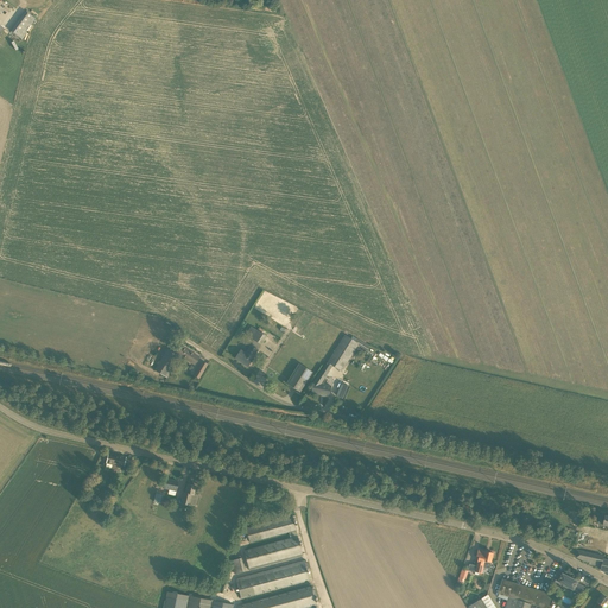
[(11,31),(21,39),(27,33),(25,32),(35,19),(25,11),(11,31)]
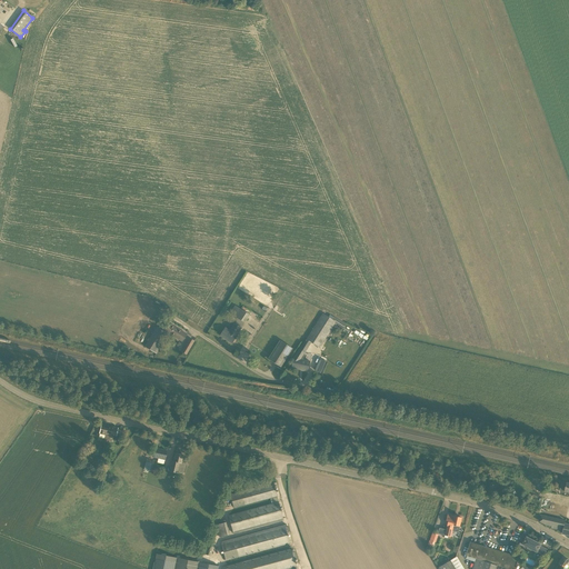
[(246,322),(250,315),(236,306),(230,313),(246,322)]
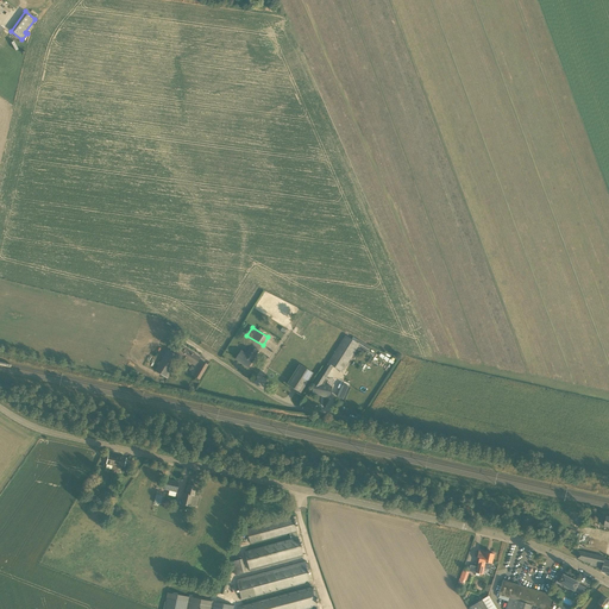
[(356,343),(346,336),(315,383),(313,394),(330,397),(332,387),(325,385),(327,378),(333,366),(343,372),(360,345),(359,344),(356,341),(356,343)]
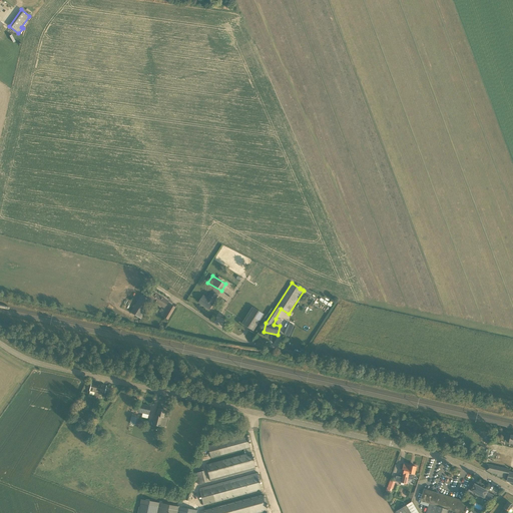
[(168,301),(150,290),(145,297),(141,295),(130,313),(139,318),(149,300),(153,302),(164,308),(168,301)]
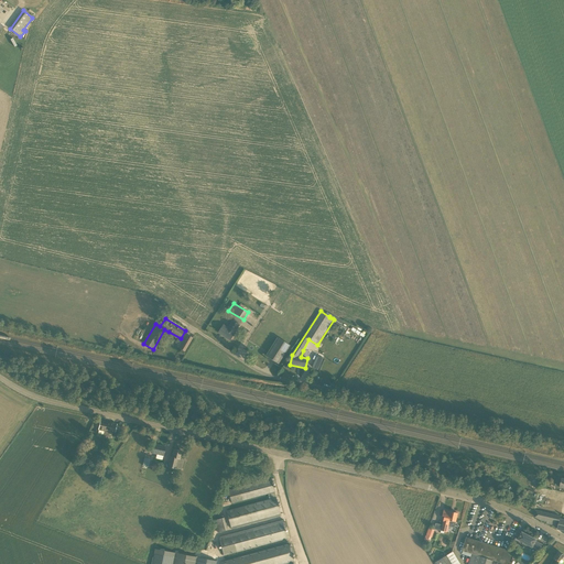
[(228,328),(224,325),(219,333),(230,340),(235,333),(237,329),(239,326),(232,322),(228,328)]
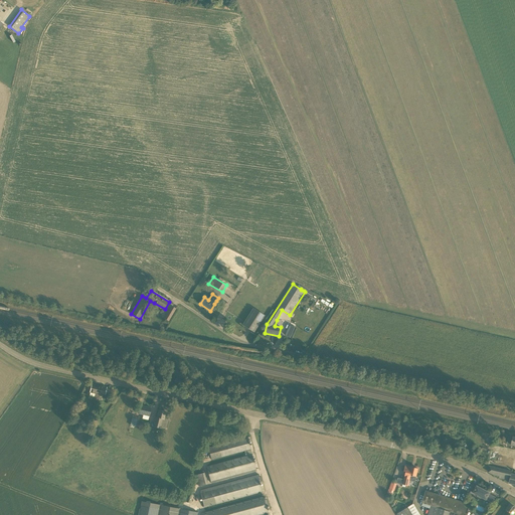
[(168,321),(173,313),(176,309),(171,306),(164,319),(168,321)]
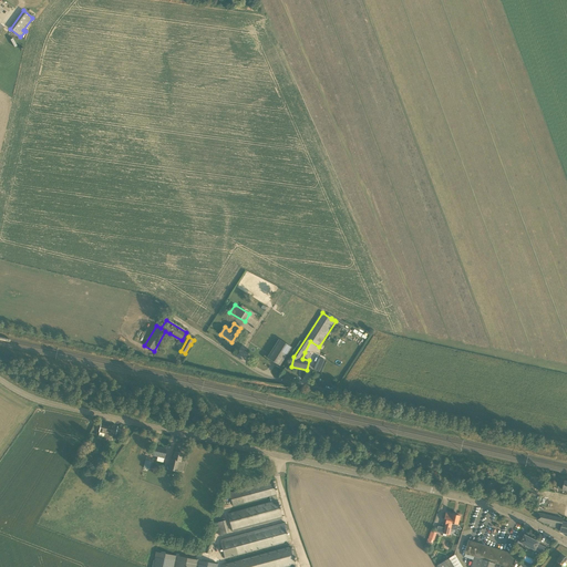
[(280,366),(282,361),(291,348),(280,340),(269,359),(280,366)]
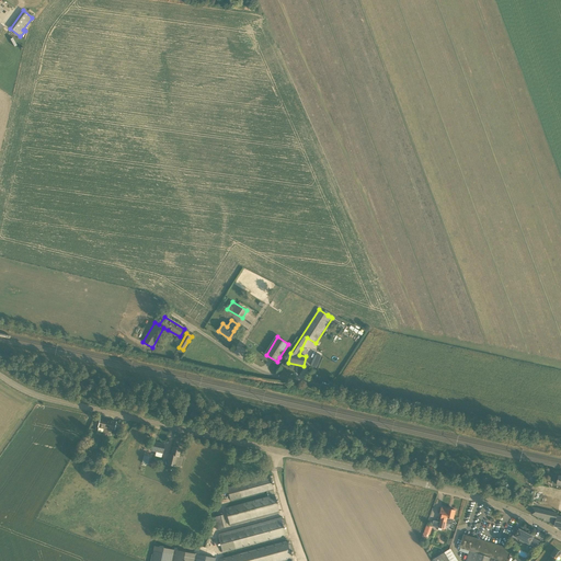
[(115,431),(116,422),(100,419),(98,427),(99,427),(98,432),(104,433),(103,435),(107,436),(109,430),(115,431)]
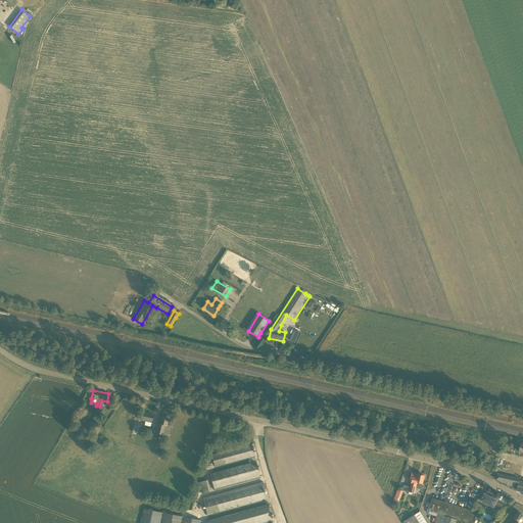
[(151,423),(152,420),(153,415),(143,412),(141,420),(151,423)]
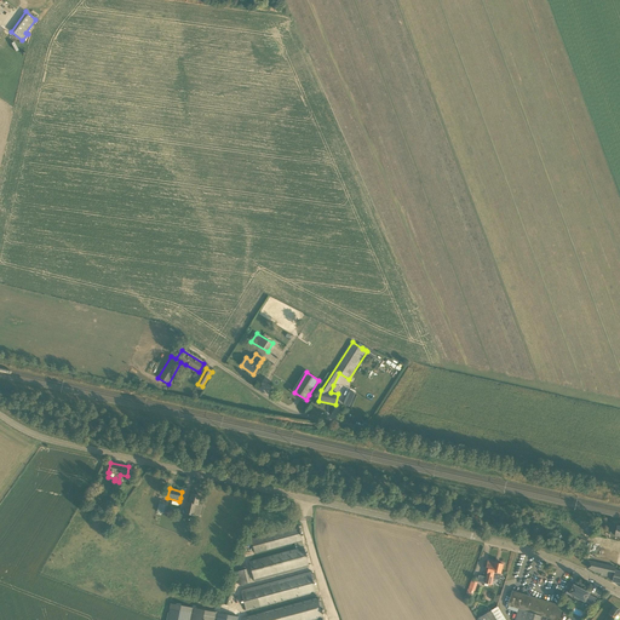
[(200,505),(197,505),(200,495),(191,494),(189,503),(187,501),(184,512),(193,515),(197,516),(200,505)]
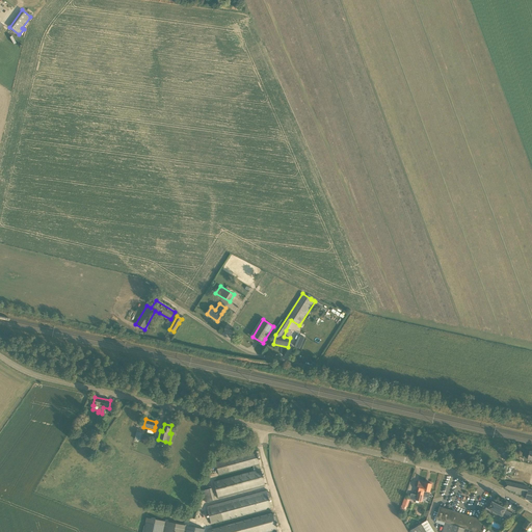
[(531,461),(531,451),(523,450),(521,458),(531,460),(531,461)]
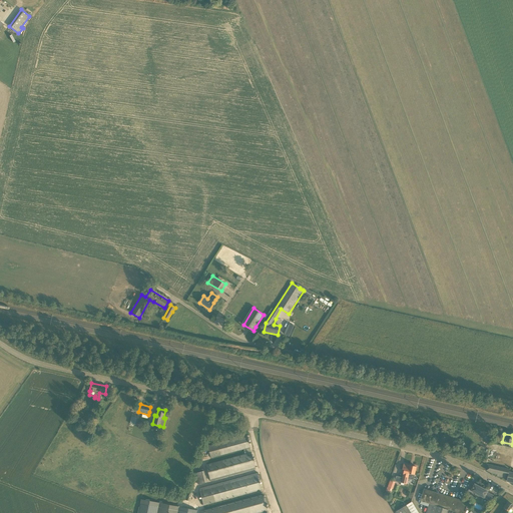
[(255,469),(246,436),(207,446),(210,458),(229,454),(243,449),(245,454),(206,465),(210,481),(255,469)]
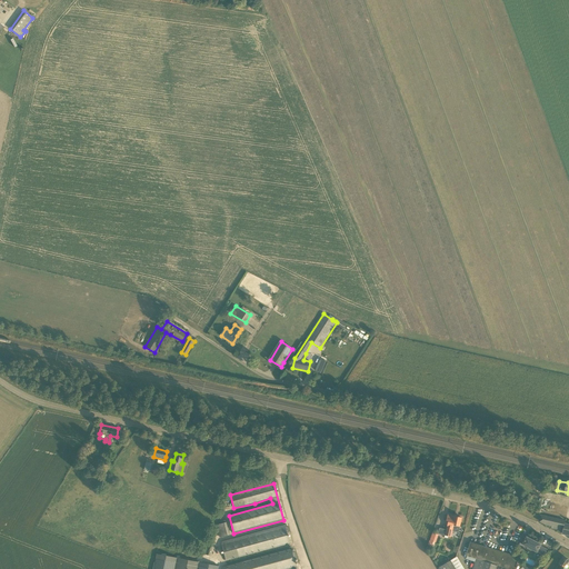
[(568,523),(565,523),(565,521),(543,516),(537,513),(536,520),(539,521),(546,525),(552,527),(551,528),(558,529),(558,530),(562,531),(562,533),(568,535),(568,523)]
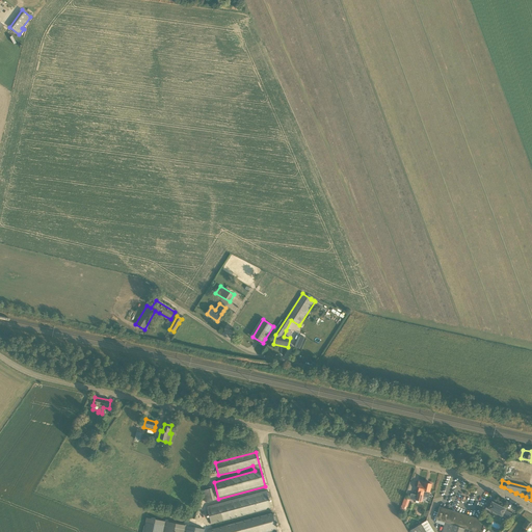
[(429,498),(430,493),(432,484),(419,481),(418,486),(419,487),(417,501),(419,501),(422,502),(423,497),(429,498)]
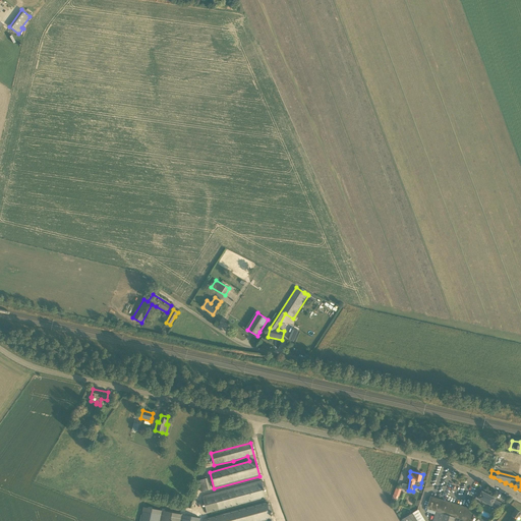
[(211,489),(208,478),(207,476),(203,477),(203,479),(199,480),(201,485),(199,486),(201,493),(211,489)]
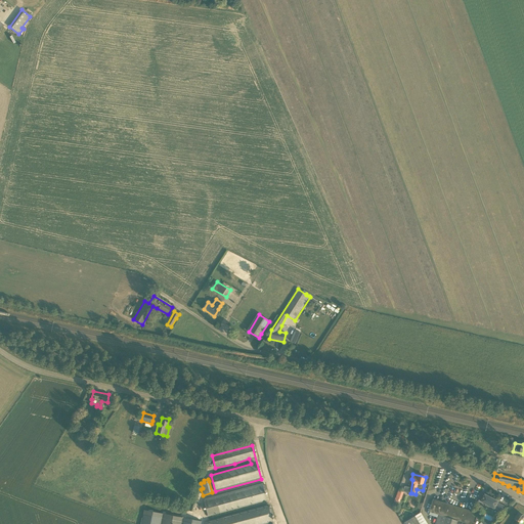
[(205,498),(206,501),(204,501),(208,516),(262,501),(267,499),(265,490),(267,489),(265,485),(264,485),(264,483),(205,498)]
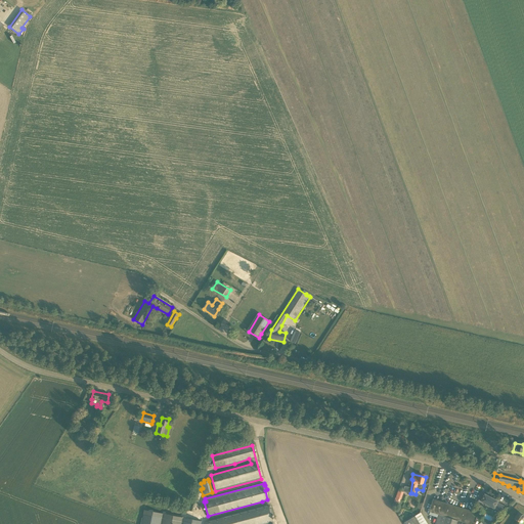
[(482,500),(484,496),(482,496),(483,495),(479,493),(477,498),(475,501),(479,505),(481,500),(482,500)]
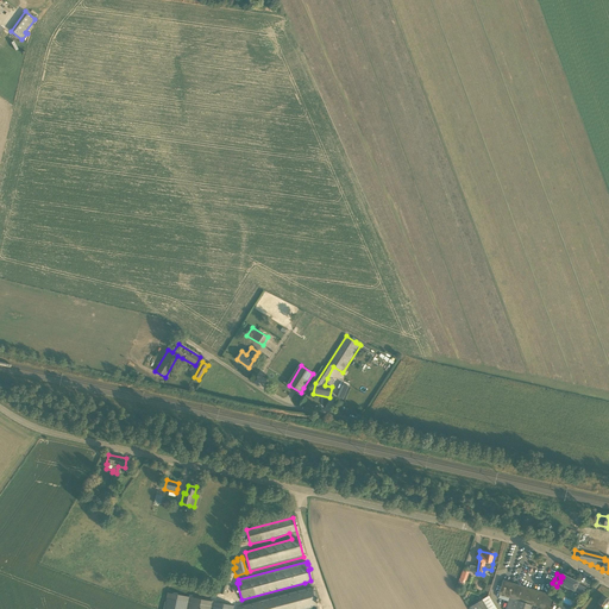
[(586,589),(578,584),(579,583),(564,575),(563,577),(560,582),(559,583),(565,585),(564,588),(569,590),(570,588),(575,591),(575,590),(583,595),(586,589)]
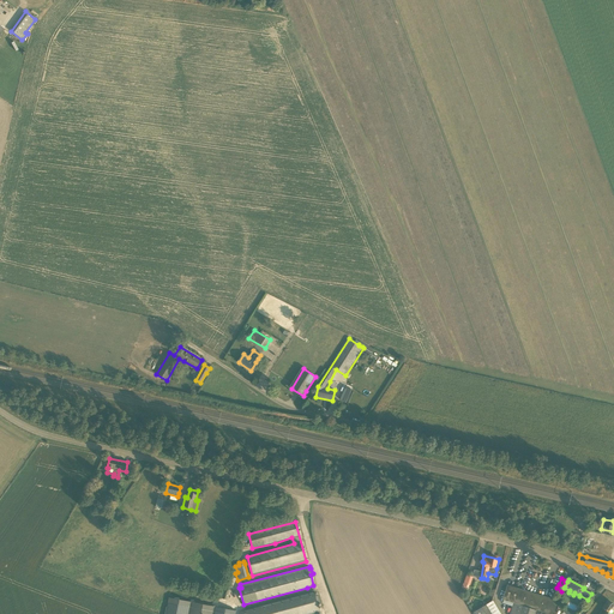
[(536,609),(545,612),(551,613),(555,613),(560,602),(548,599),(548,600),(531,594),(531,593),(507,585),(506,590),(504,600),(503,603),(512,606),(510,613),(535,613),(536,613),(536,609)]
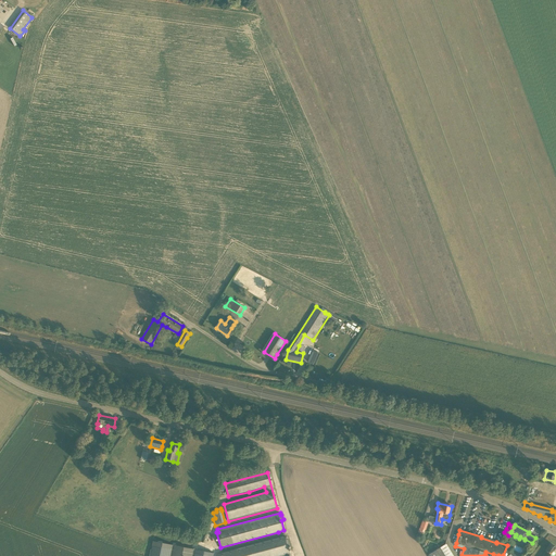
[(218,555),(217,555),(281,555),(290,554),(286,536),(218,555)]
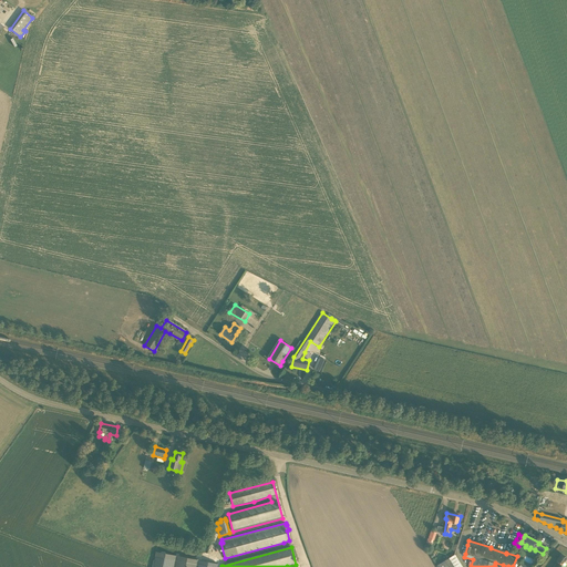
[(155,552),(152,566),(196,566),(197,566),(199,566),(200,563),(198,563),(198,560),(177,556),(155,552)]
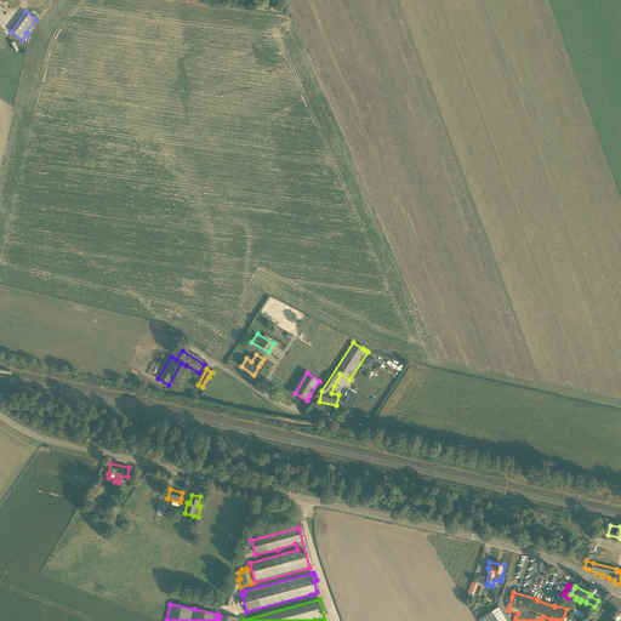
[(506,620),(499,608),(491,611),(479,620),(506,620)]
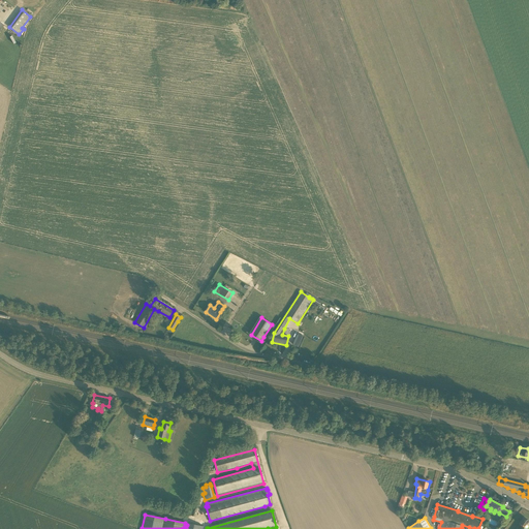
[(526,528),(528,526),(528,525),(528,523),(528,520),(524,518),(520,524),(516,528),(526,528)]
